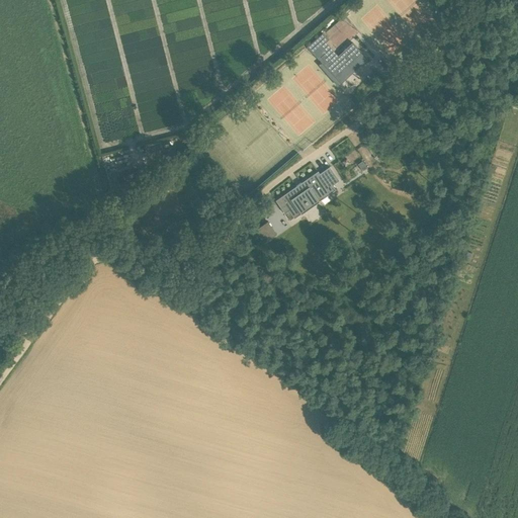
[(349,48),(340,56),(339,57),(325,42),(329,39),(324,32),(307,48),(322,63),(334,74),(342,82),(354,71),(350,67),(359,59),(356,55),(360,51),(353,44),(349,48)]
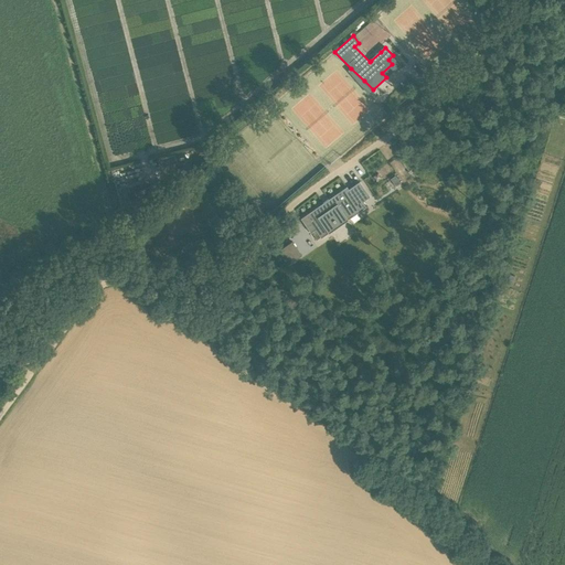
[(379,173),(373,177),(376,182),(382,179),(379,173)]
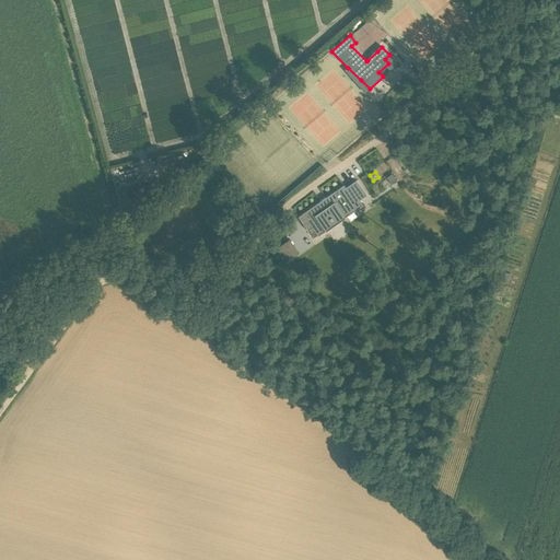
[(393,174),(387,177),(393,185),(397,182),(393,174)]
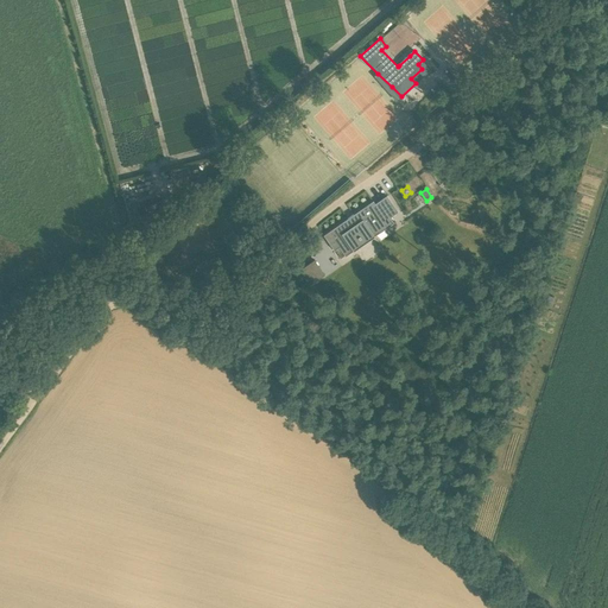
[(329,232),(324,235),(335,251),(340,247),(346,257),(394,223),(391,217),(398,211),(387,196),(375,204),(374,201),(329,232)]
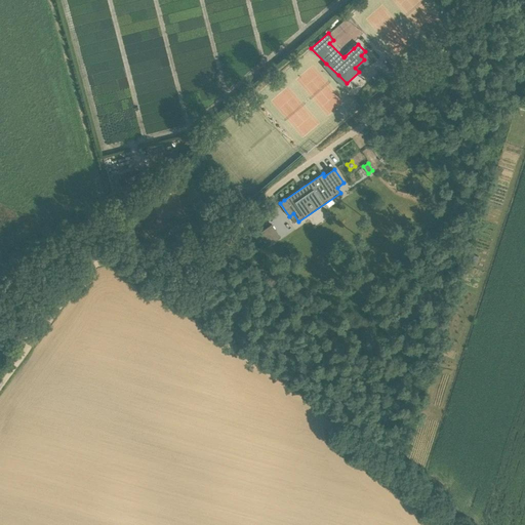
[(265,245),(280,240),(274,225),(259,231),(265,245)]
